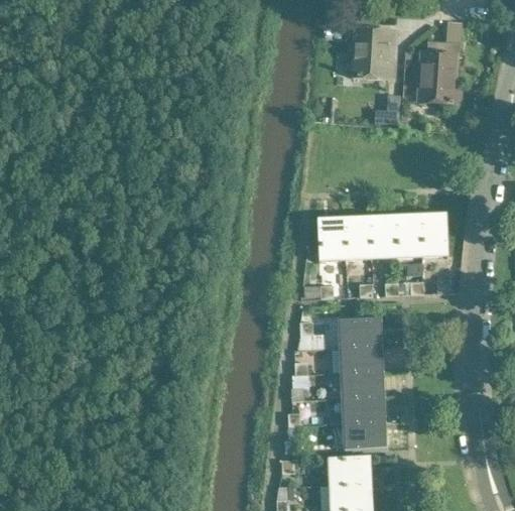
[(457,29),(474,30),(475,12),(458,11),(457,29)]
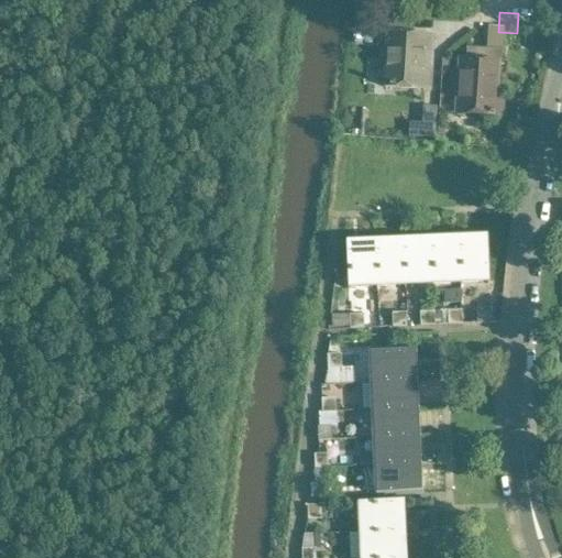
[(423,52),(430,52),(431,33),(387,31),(384,84),(428,86),(428,85),(421,84),(423,52)]
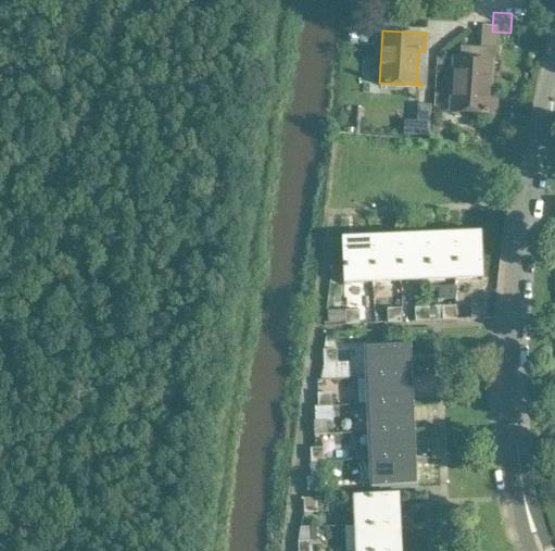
[(497,46),(479,45),(470,44),(469,65),(453,64),(450,108),(493,111),(493,110),(487,110),(490,60),(496,60),(497,46)]
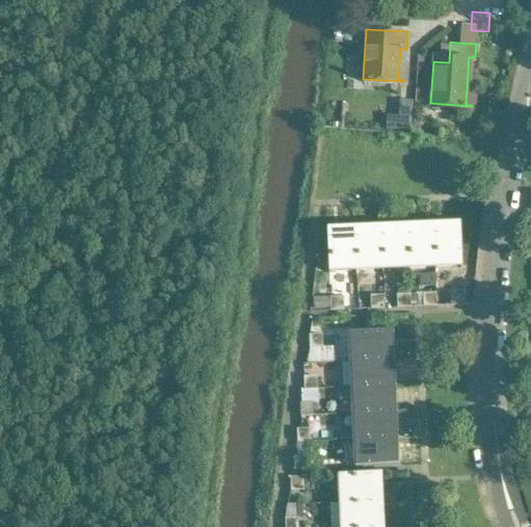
[(386,112),(385,125),(409,126),(409,113),(386,112)]
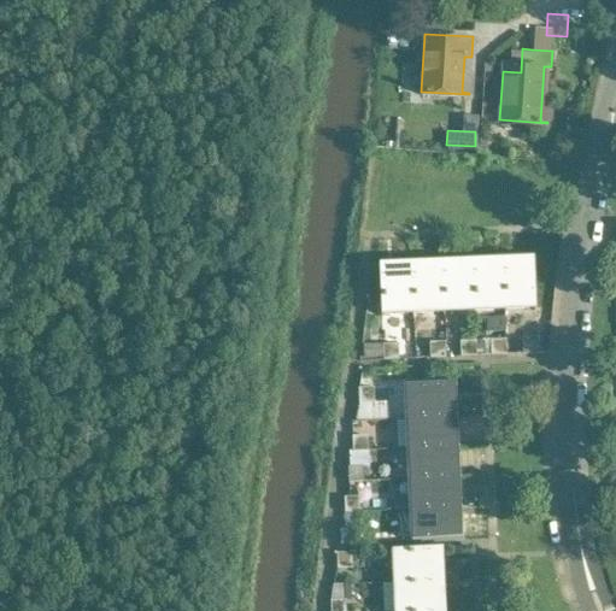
[(502,254),(503,306),(534,305),(533,253),(502,254)]
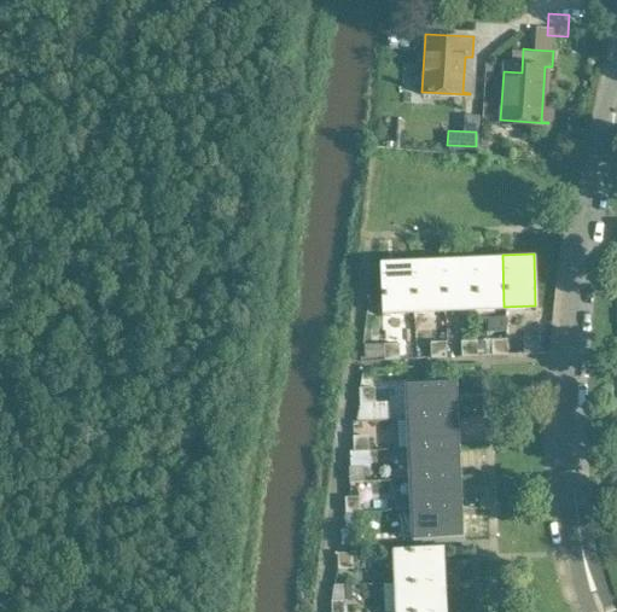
[(473,308),(504,307),(502,255),(471,256),(473,308)]
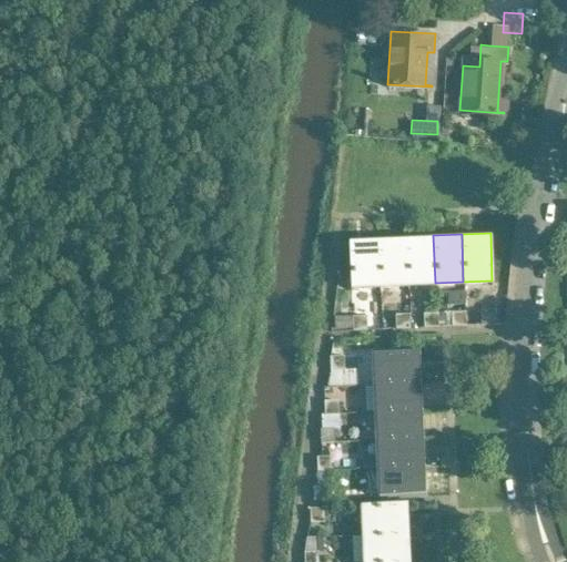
[(407,284),(435,283),(433,235),(405,236),(407,284)]
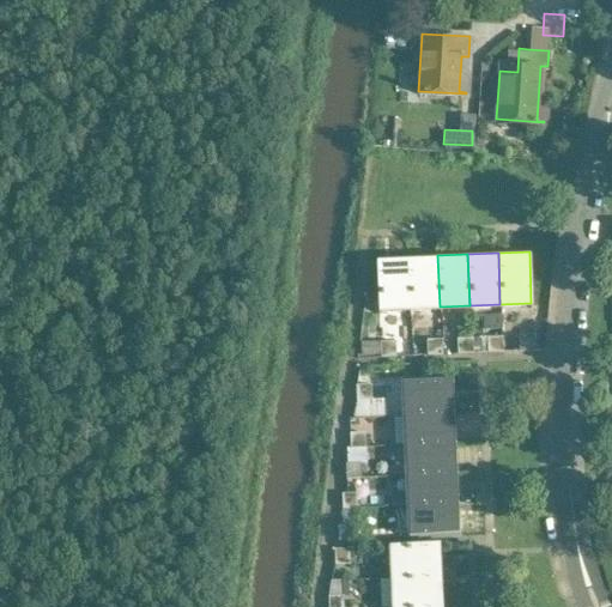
[(410,308),(440,307),(437,255),(407,256),(410,308)]
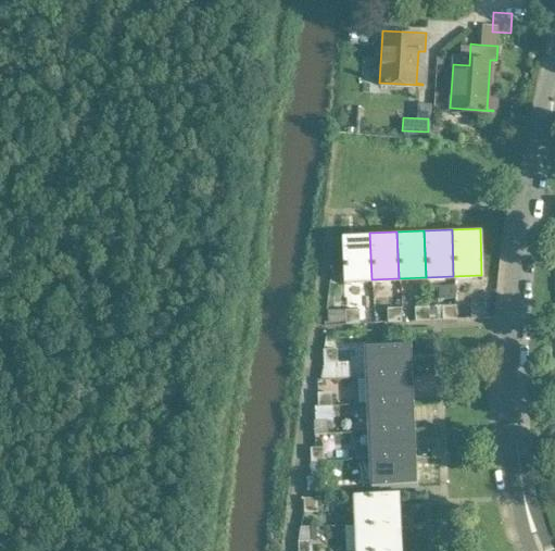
[(343,280),(371,279),(369,233),(341,234),(343,280)]
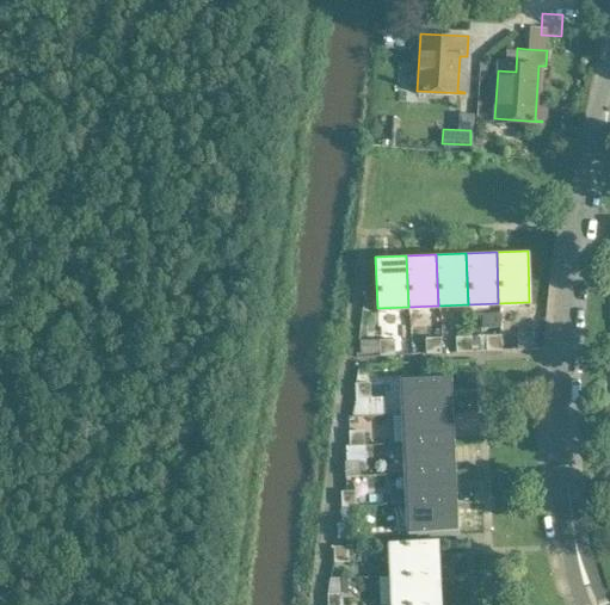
[(499,333),(498,333),(498,326),(486,327),(486,333),(485,333),(485,347),(500,347),(499,333)]
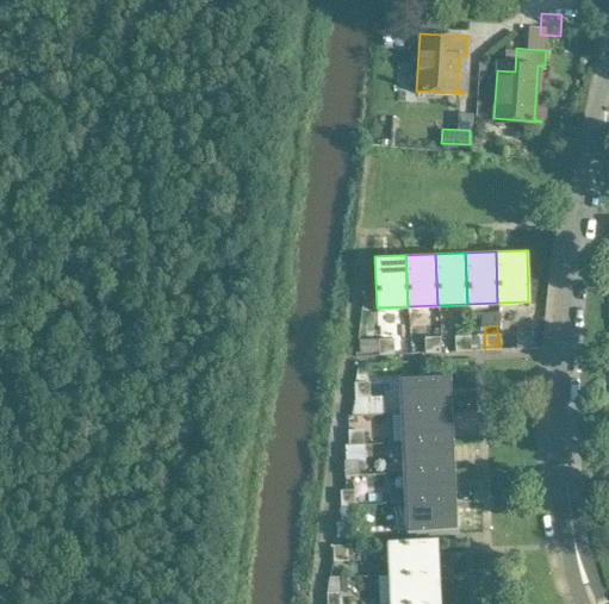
[(516,346),(530,346),(530,331),(515,331),(516,346)]
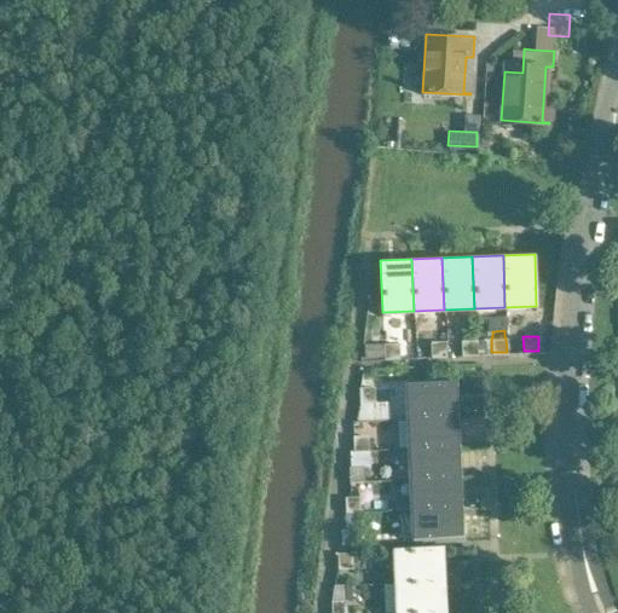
[(461,339),(461,353),(477,353),(475,339),(461,339)]
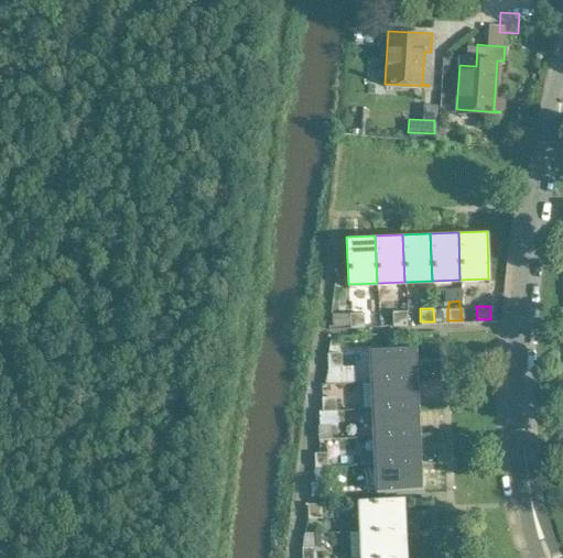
[(392,323),(407,323),(405,309),(392,309),(392,323)]
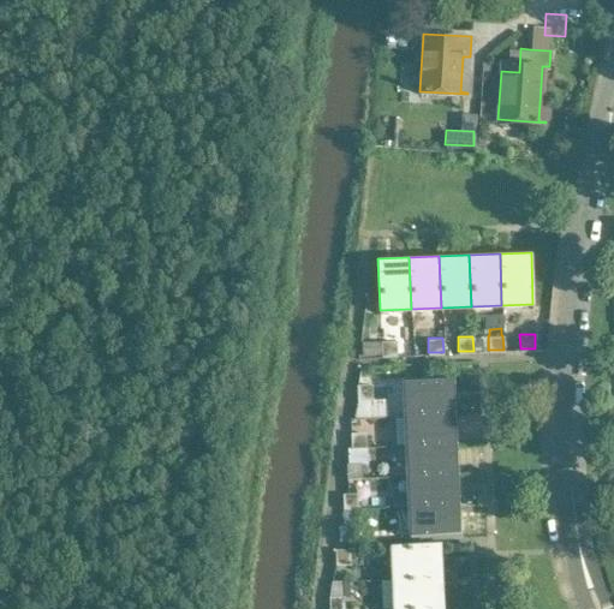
[(397,340),(381,340),(382,354),(397,353),(397,340)]
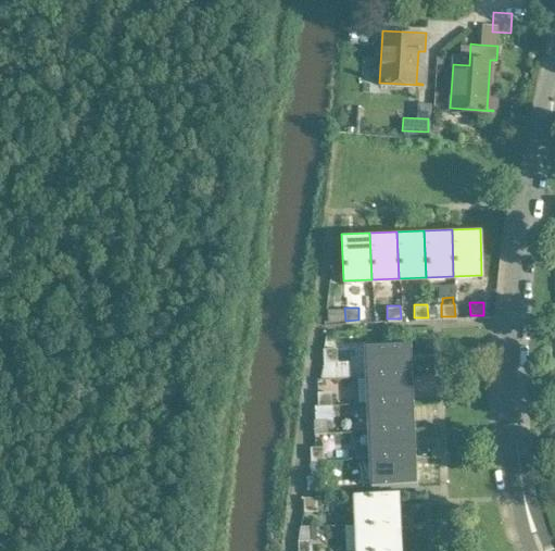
[(365,374),(413,372),(412,343),(364,346),(365,374)]
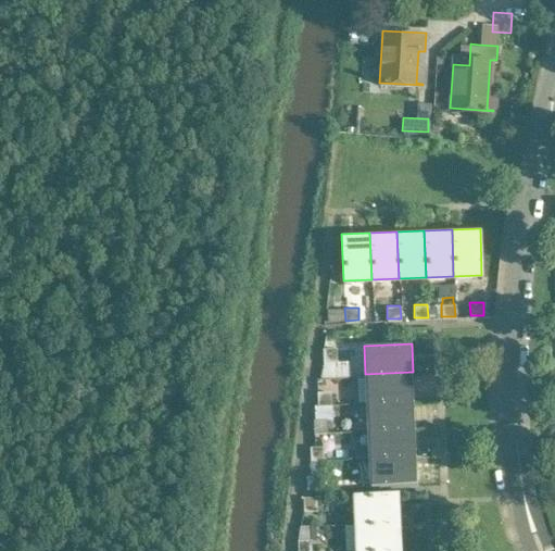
[(323,361),(319,375),(361,374),(360,361),(349,361),(349,345),(323,347),(323,361)]
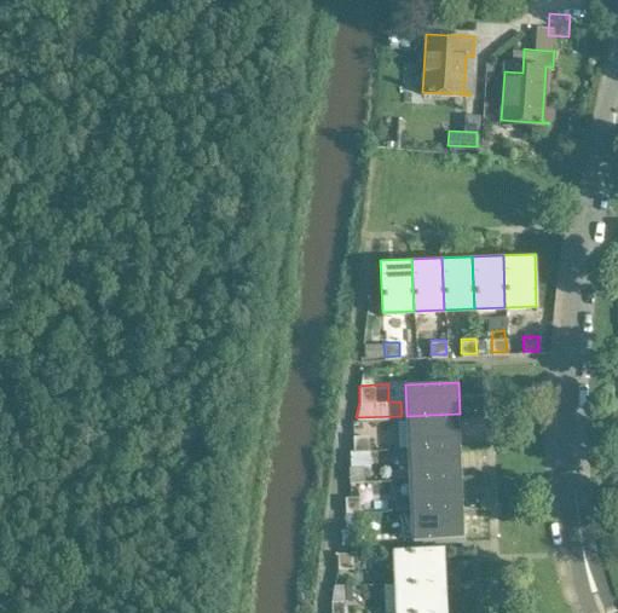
[(408,446),(461,444),(460,414),(406,416),(408,446)]
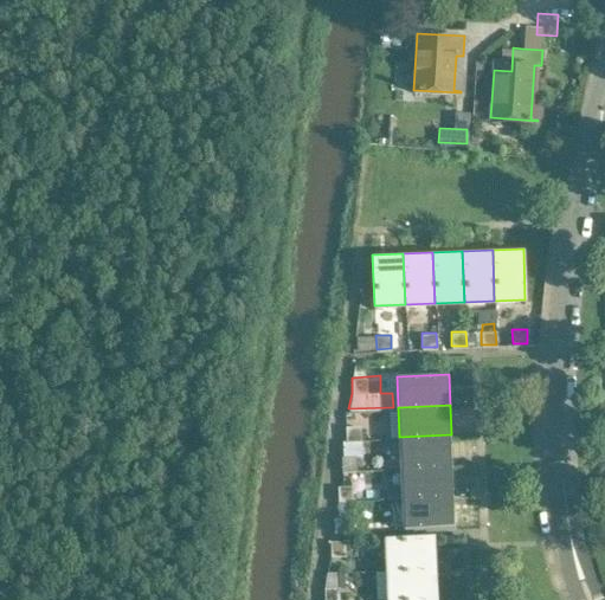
[(345,439),(360,439),(359,424),(343,424),(345,439)]
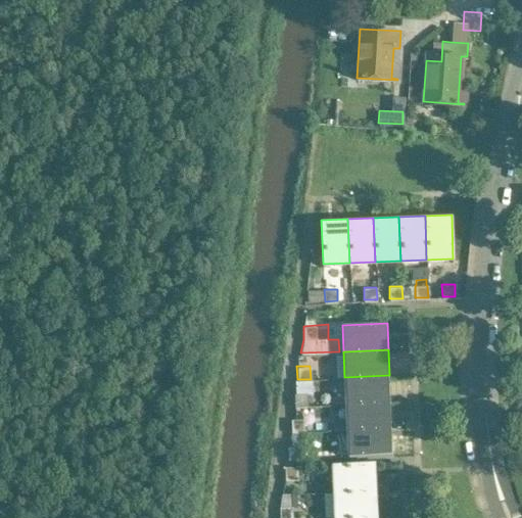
[(345,403),(390,401),(389,375),(344,377),(345,403)]
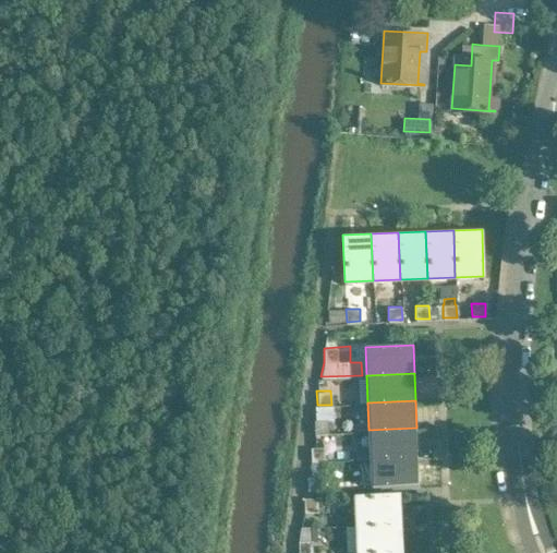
[(314,419),(313,419),(313,433),(328,432),(327,419),(333,419),(333,405),(331,405),(317,405),(314,405),(314,419)]
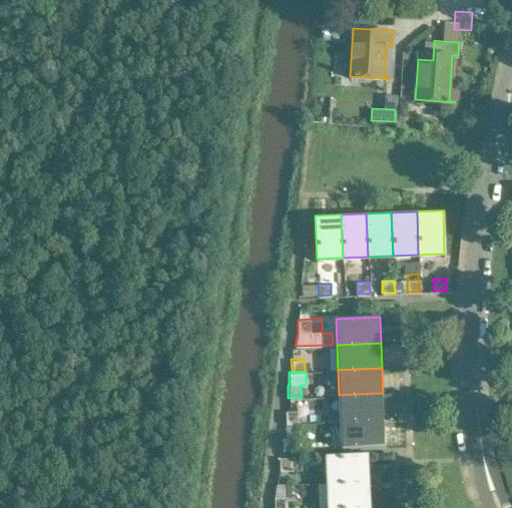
[(340,420),(384,418),(383,393),(339,395),(340,420)]
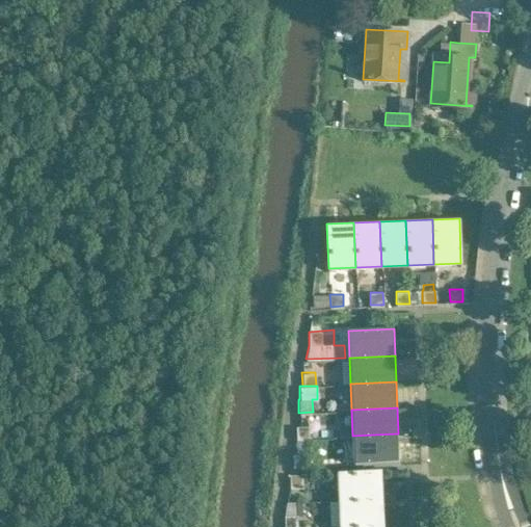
[(308,425),(295,425),(296,439),(309,438),(308,425)]
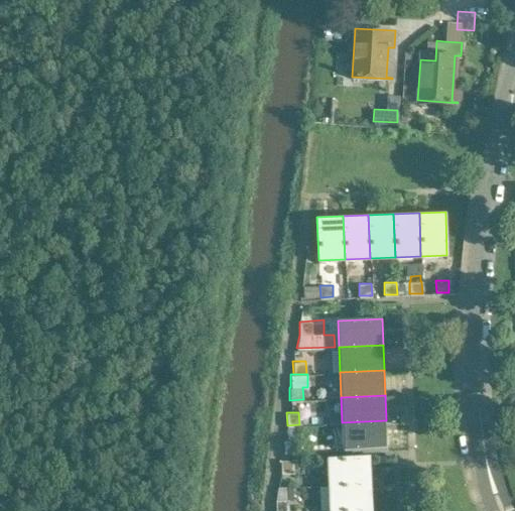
[(386,420),(342,422),(343,449),(387,448),(386,420)]
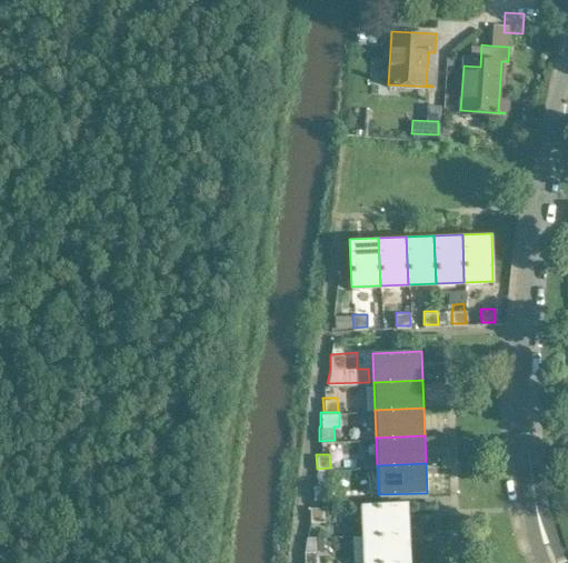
[(341,473),(327,474),(328,489),(342,488),(341,473)]
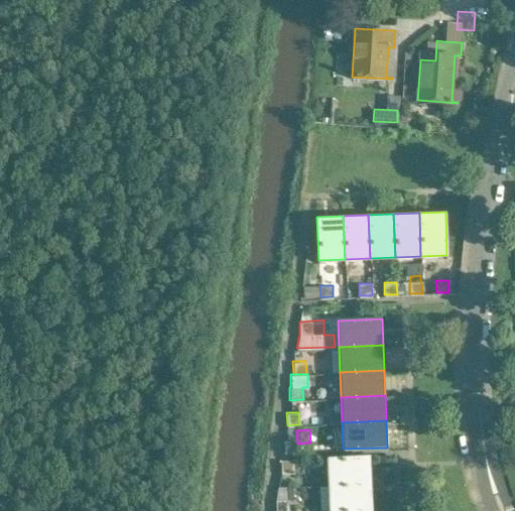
[(284,452),(296,451),(295,438),(283,439),(284,452)]
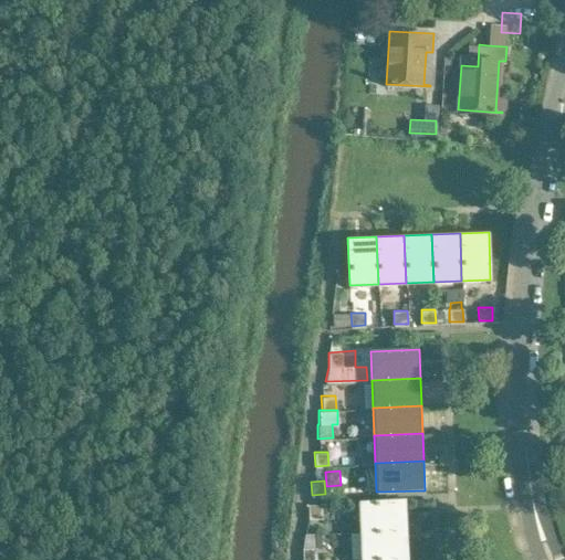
[(361,531),(409,529),(407,500),(359,503),(361,531)]
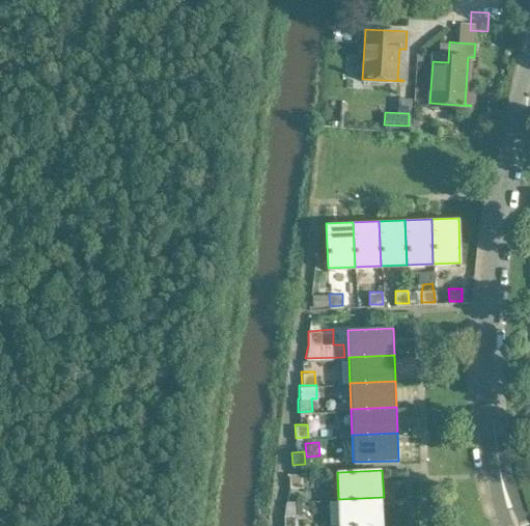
[(288,473),(288,487),(301,486),(301,473),(288,473)]
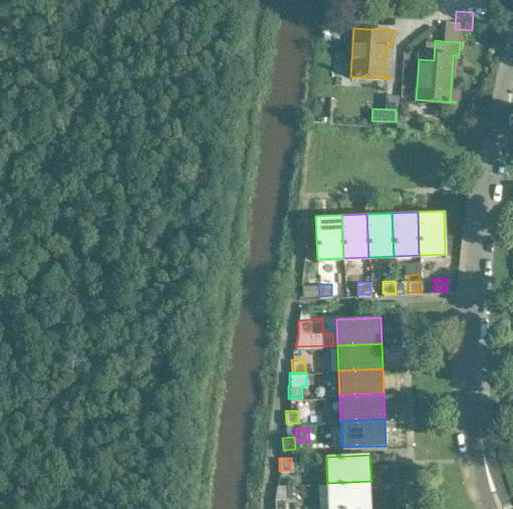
[(328,508),(372,506),(371,481),(327,483),(328,508)]
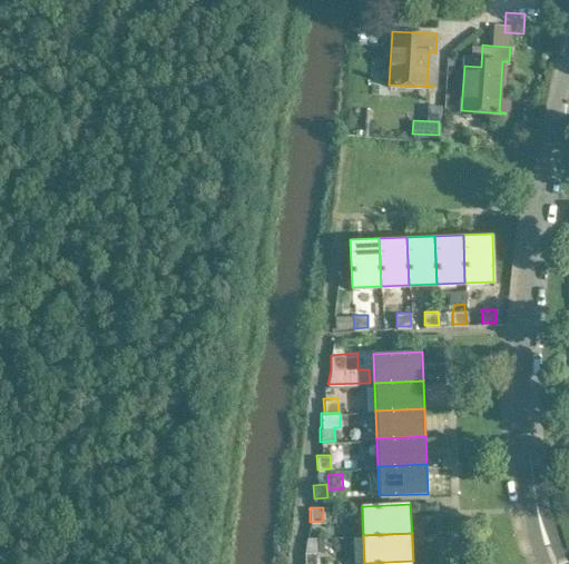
[(304,563),(319,563),(319,551),(322,550),(322,536),(306,536),(304,551),(304,563)]
